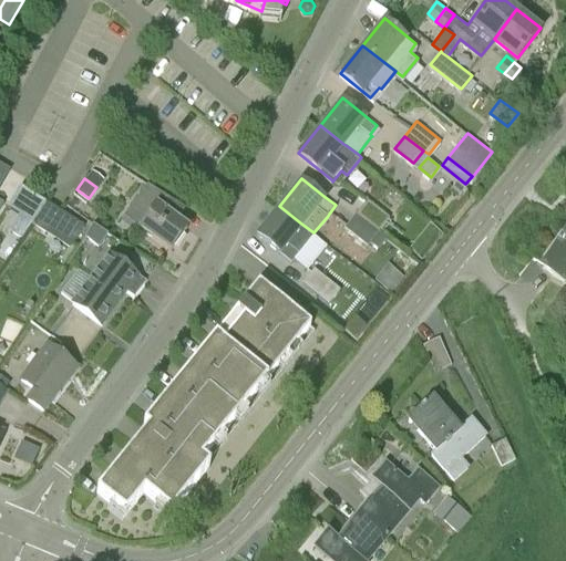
[(449,188),(458,194),(465,185),(458,178),(449,188)]
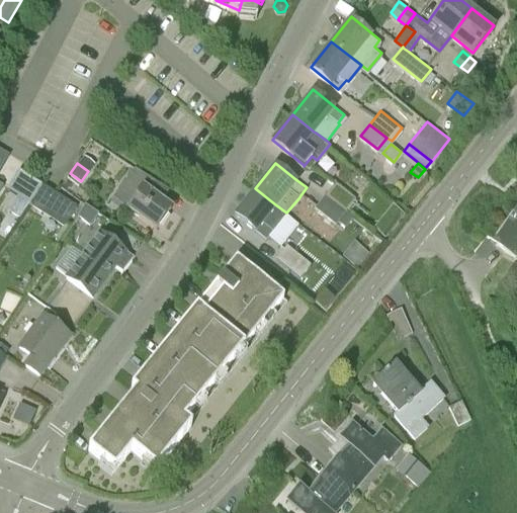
[(130,174),(120,186),(134,196),(127,205),(140,215),(156,227),(171,205),(160,196),(143,184),(150,175),(144,171),(135,166),(130,174)]
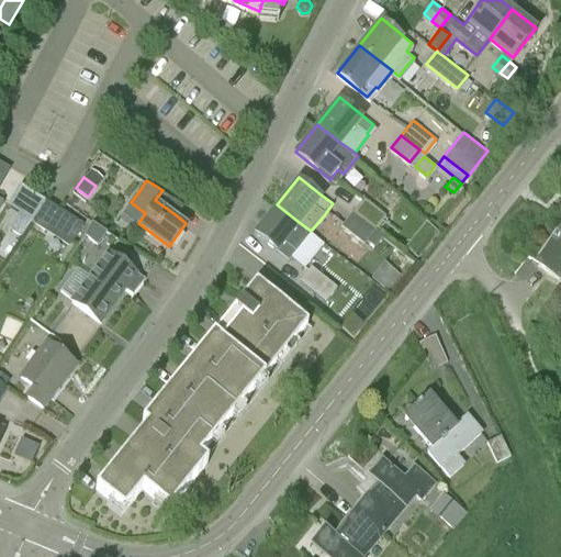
[(10,200),(34,215),(45,198),(21,182),(10,200)]
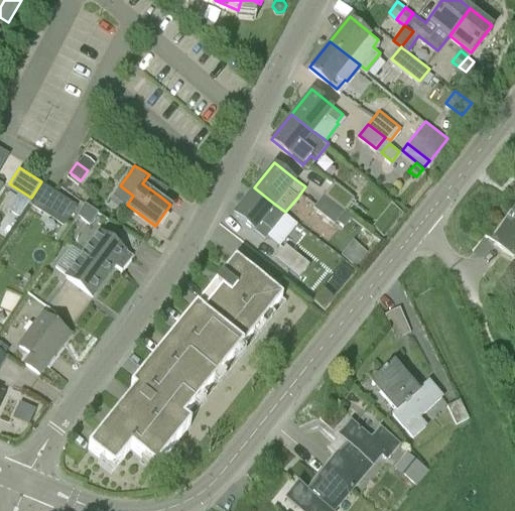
[(325,192),(345,208),(355,196),(335,179),(325,192)]
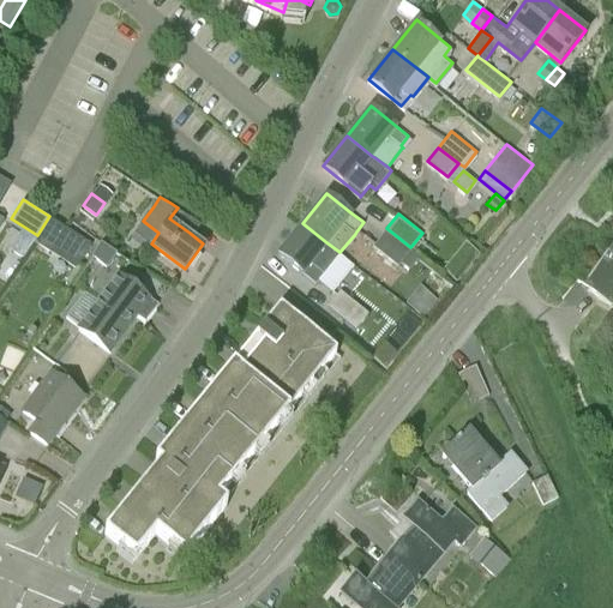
[(37,235),(35,238),(52,248),(56,241),(80,257),(90,241),(66,226),(49,216),(37,235)]
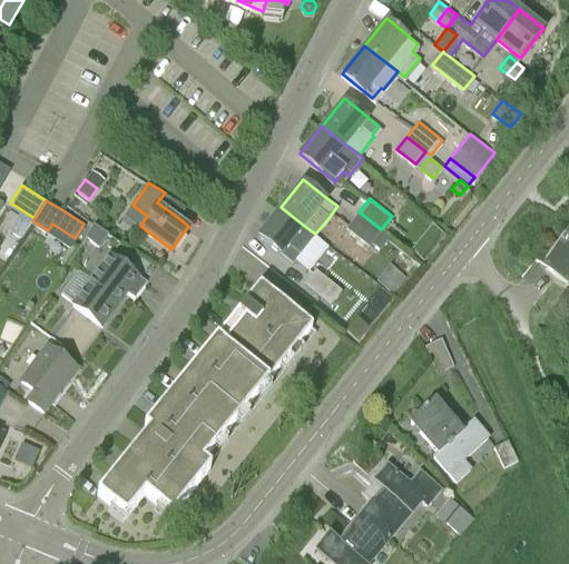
[(301,251),(315,235),(281,207),(258,235),(281,253),(282,251),(293,261),(301,251)]
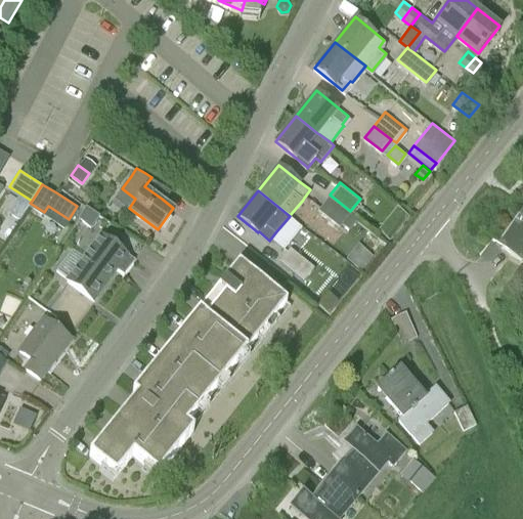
[(350,211),(330,195),(318,208),(340,224),(342,221),(350,211)]
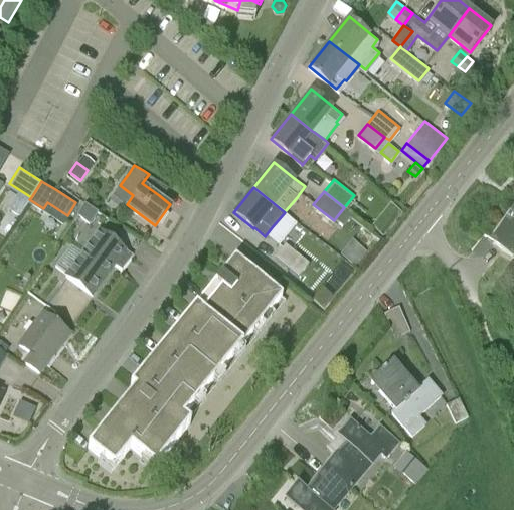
[(77,214),(89,221),(97,210),(84,201),(76,212),(76,213),(77,214)]
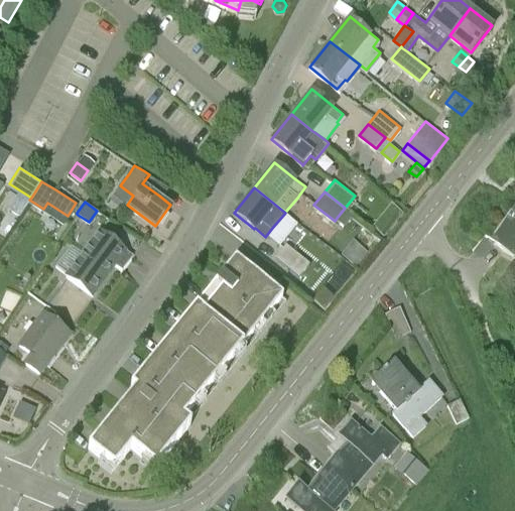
[(337,218),(345,224),(353,215),(345,208),(337,218)]
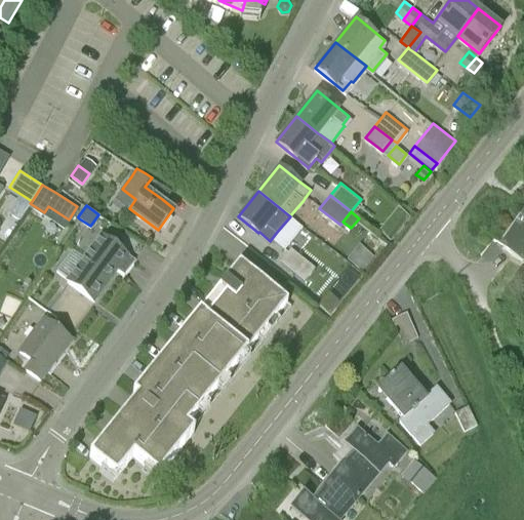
[(517,223),(502,244),(504,245),(512,250),(523,257),(523,214),(522,213),(516,223),(517,223)]
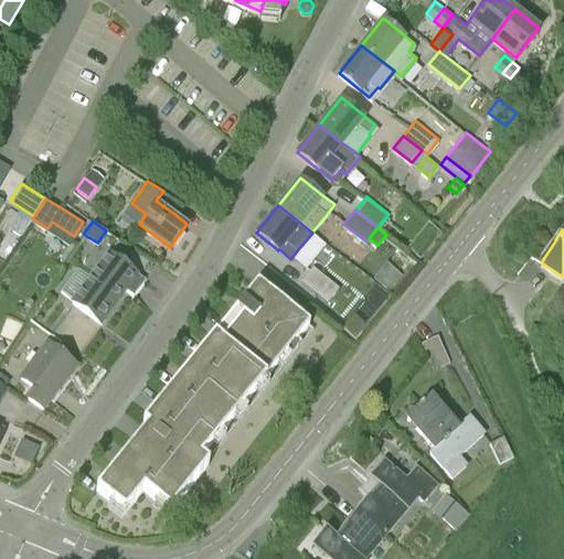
[(73,297),(72,299),(102,322),(103,321),(126,290),(134,296),(146,279),(109,249),(89,275),(73,297)]
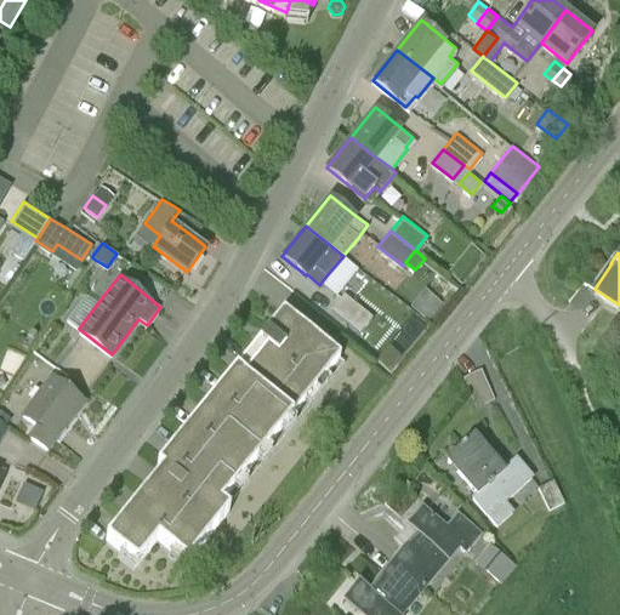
[(333,307),(360,330),(374,314),(345,292),(333,307)]
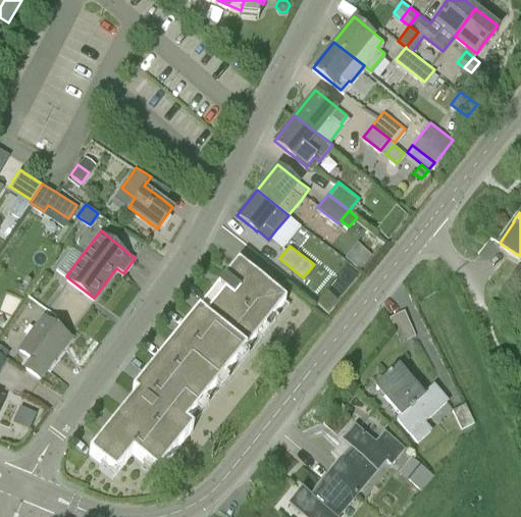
[(124,408),(90,452),(115,473),(133,452),(157,472),(193,428),(190,425),(289,303),(238,260),(133,391),(139,396),(127,409),(124,408)]
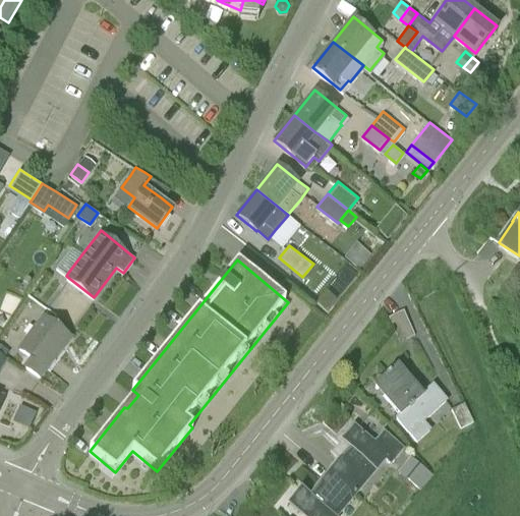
[(327,286),(316,299),(327,306),(336,294),(327,286)]
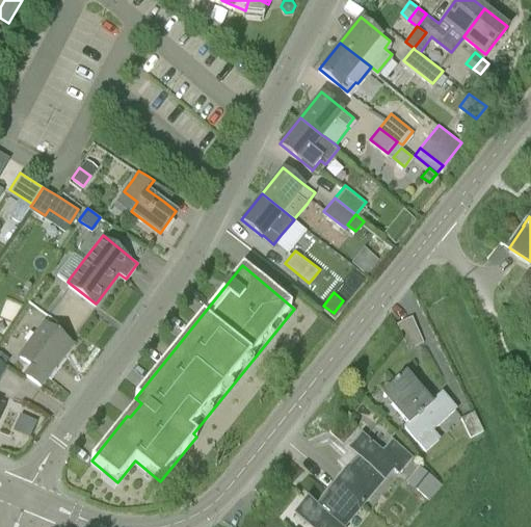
[(413,314),(397,321),(408,346),(424,338),(413,314)]
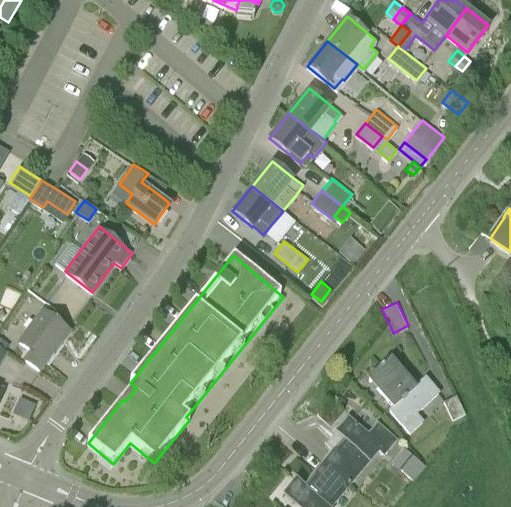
[(57,344),(60,340),(68,329),(41,310),(20,339),(34,349),(26,360),(39,370),(57,346),(57,345),(57,344)]
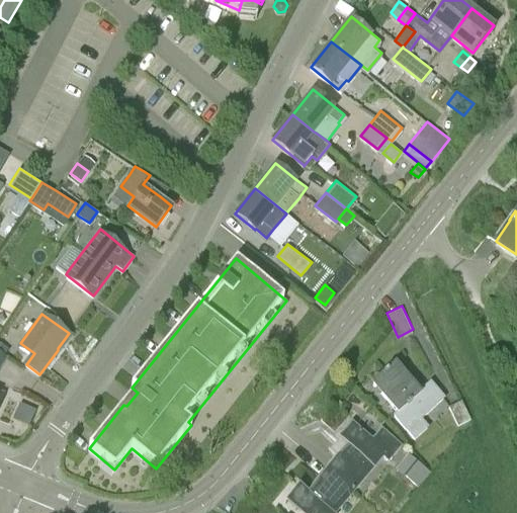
[(0,351),(4,354),(9,346),(0,340),(0,351)]
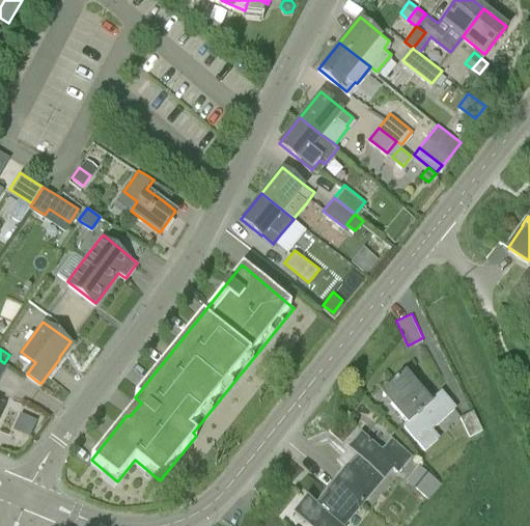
[(395,382),(383,391),(406,418),(428,399),(406,372),(398,379),(397,378),(393,381),(395,382)]
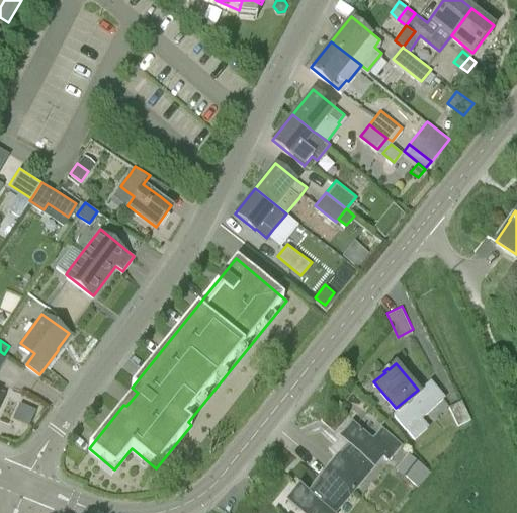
[(421,414),(443,396),(430,380),(418,391),(396,410),(392,413),(405,428),(406,427),(415,436),(429,424),(421,414)]
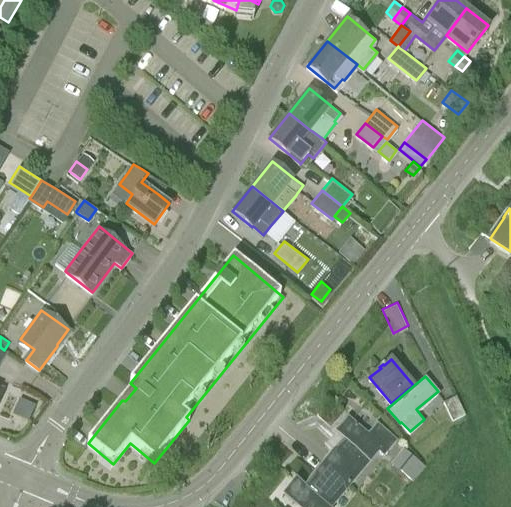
[(453,418),(465,411),(457,394),(444,400),(453,418)]
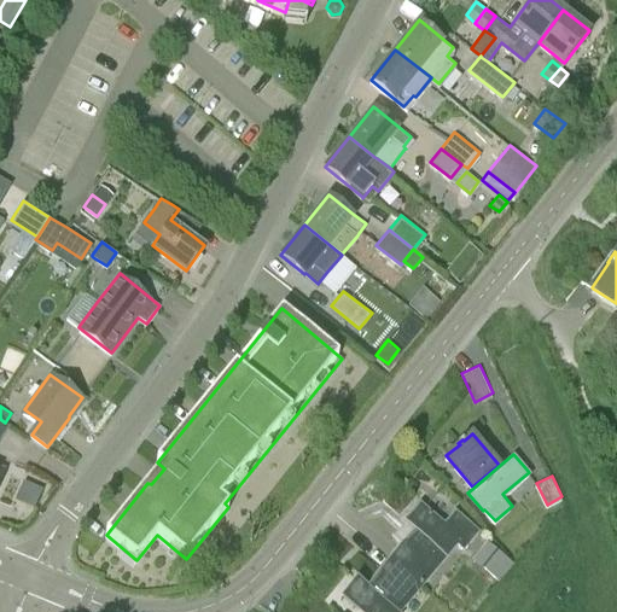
[(403,542),(393,555),(424,582),(458,542),(464,547),(479,528),(455,507),(444,522),(438,517),(420,501),(406,518),(408,519),(395,535),(403,542)]
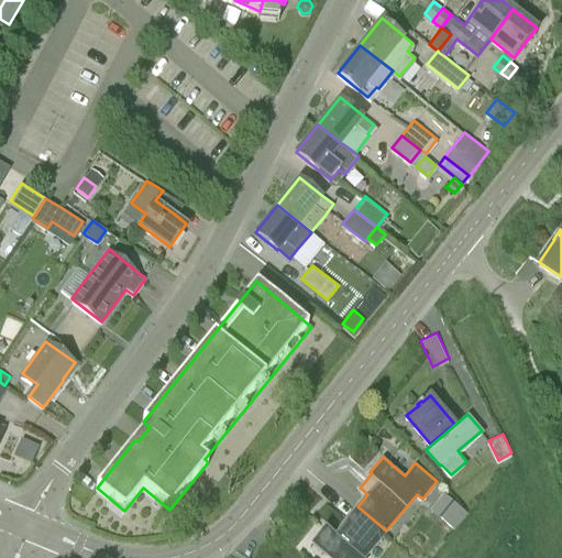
[(443,491),(433,503),(449,516),(447,520),(454,526),(467,511),(443,491)]
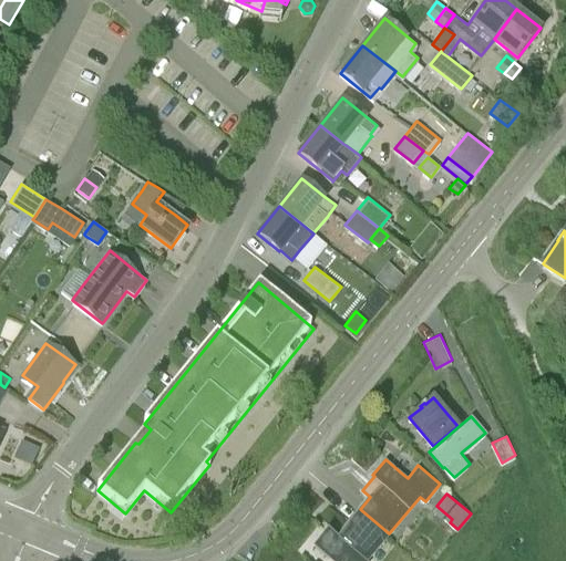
[(328,528),(315,543),(332,558),(336,560),(368,560),(369,560),(367,559),(389,533),(360,509),(354,517),(358,519),(341,539),(338,536),(335,533),(328,528)]
